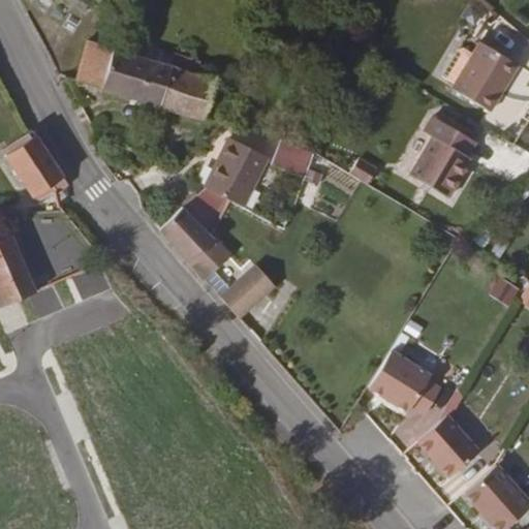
[(473,38),(465,51),(445,81),(441,86),(483,111),(511,61),(473,38)]
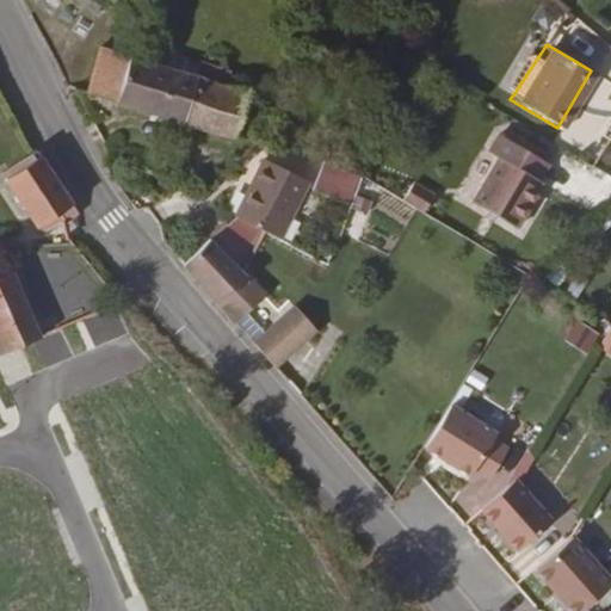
[(103,48),(85,94),(232,139),(248,94),(124,55),(103,48)]
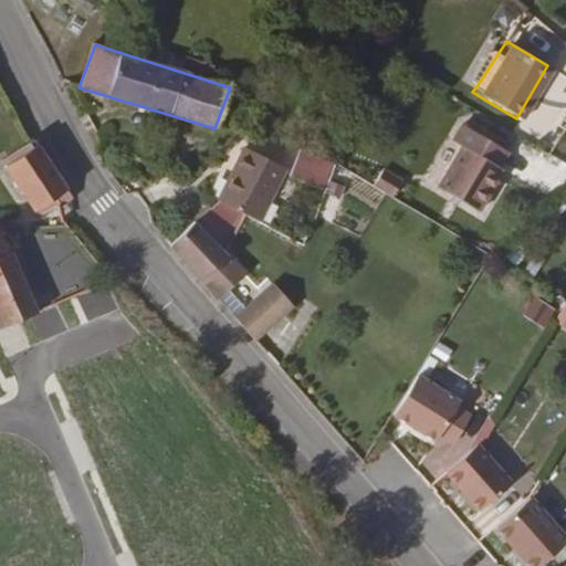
[(477,86),(498,54),(490,48),(481,50),(475,58),(463,77),(477,86)]
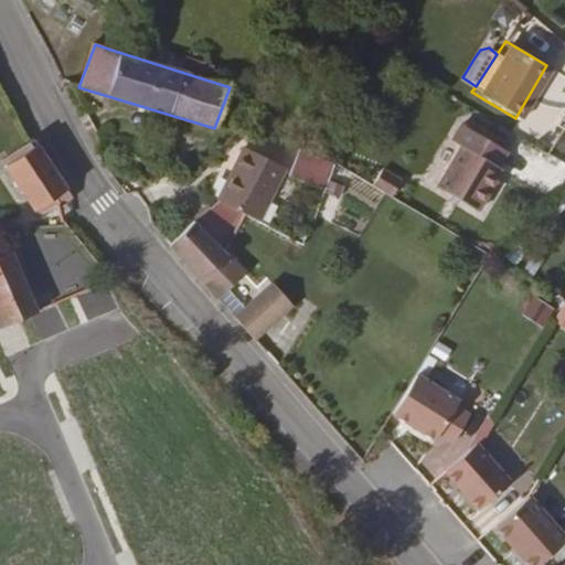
[(422,178),(468,211),(484,188),(497,167),(491,162),(499,148),(455,121),(422,178)]
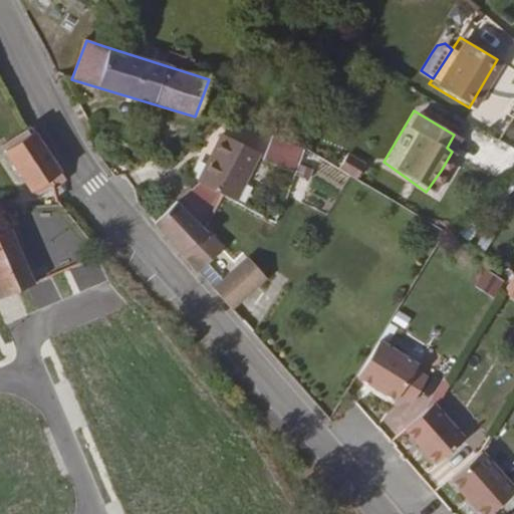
[(58,189),(71,182),(34,127),(3,149),(39,197),(55,186),(58,189)]
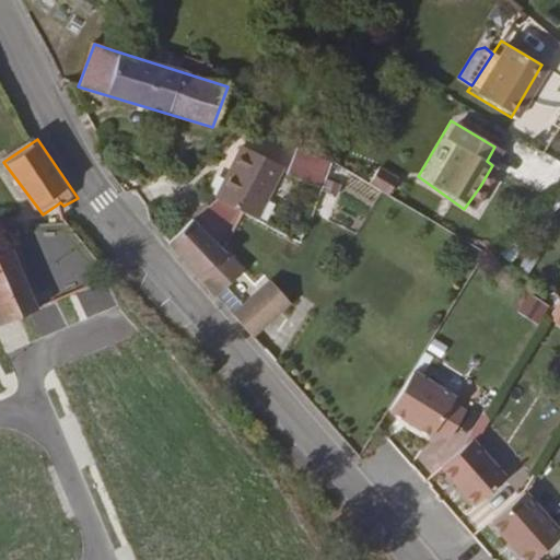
[(191,220),(165,244),(210,293),(235,271),(220,254),(238,221),(254,226),(279,174),(237,152),(212,207),(191,220)]
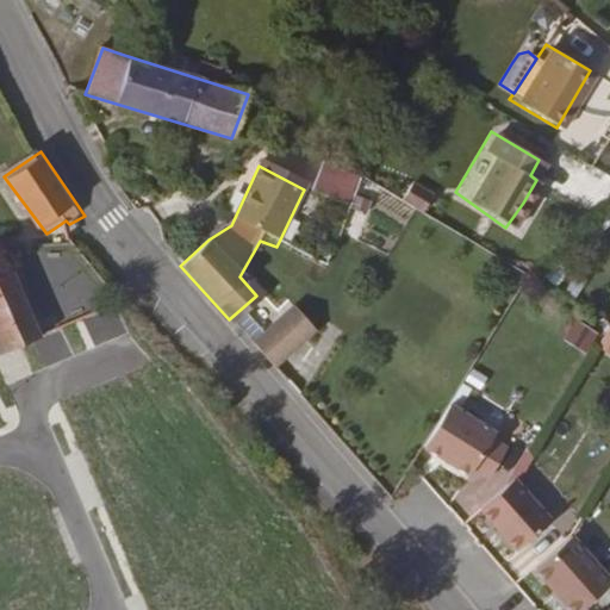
[(352,209),(363,178),(321,166),(312,197),(352,209)]
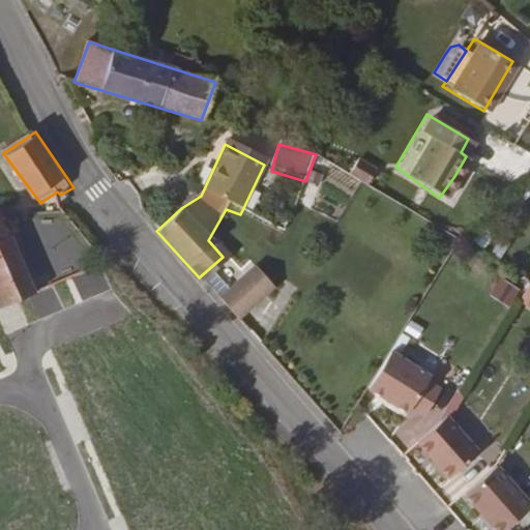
[(360,156),(351,172),(370,183),(379,168),(360,156)]
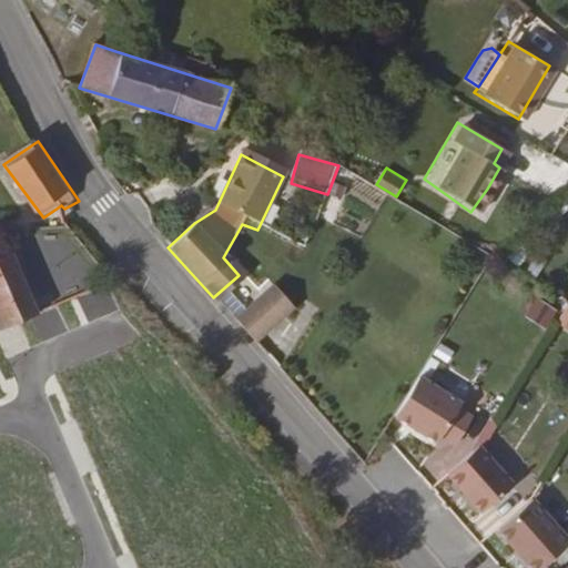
[(269,323),(303,249),(286,242),(259,303),(250,300),(239,325),(253,341),(263,320),(269,323)]
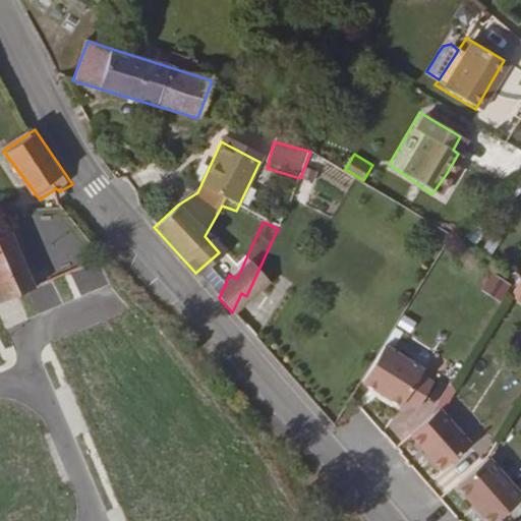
[(0,300),(33,289),(9,234),(0,237),(0,300)]
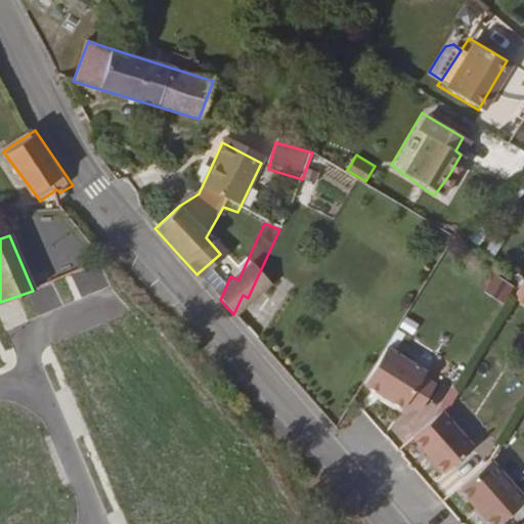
[(504,302),(515,286),(497,274),(486,290),(504,302)]
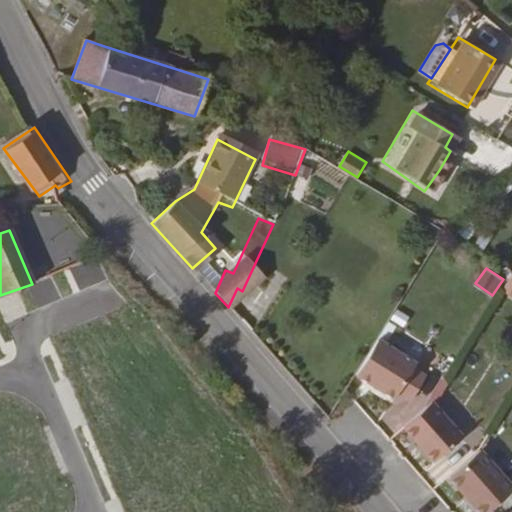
[(511,273),(502,289),(511,295),(511,273)]
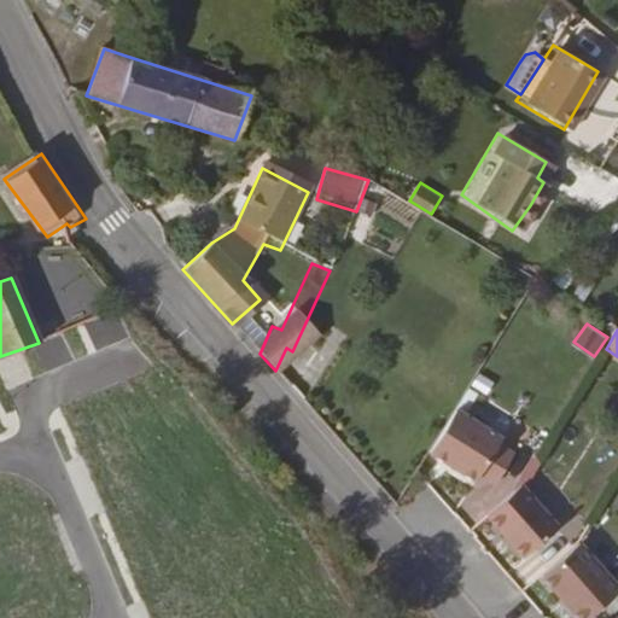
[(501,443),(455,413),(427,455),(474,484),(501,443)]
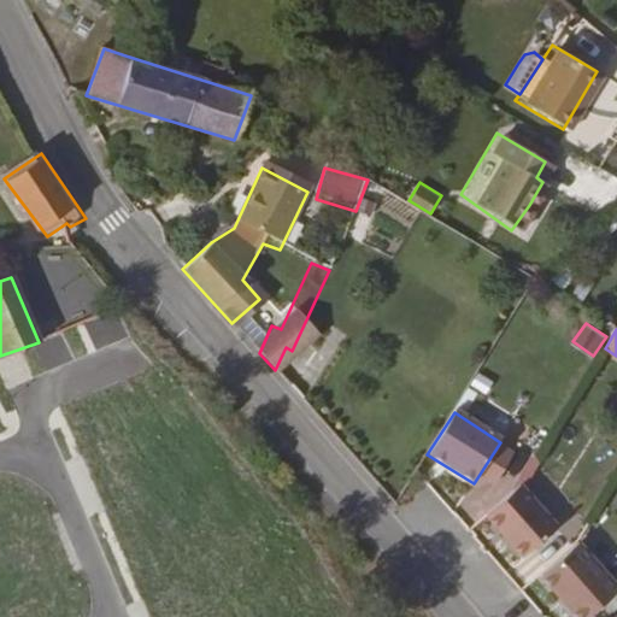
[(521,486),(513,492),(486,516),(523,559),(558,529),(521,486)]
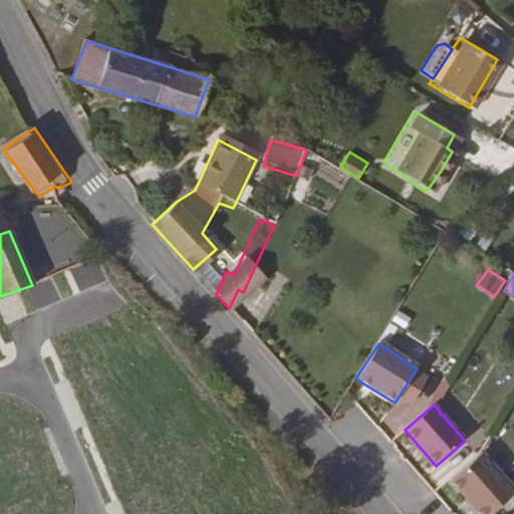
[(492,513),(513,494),(513,484),(485,451),(453,478),(484,513),(492,513)]
